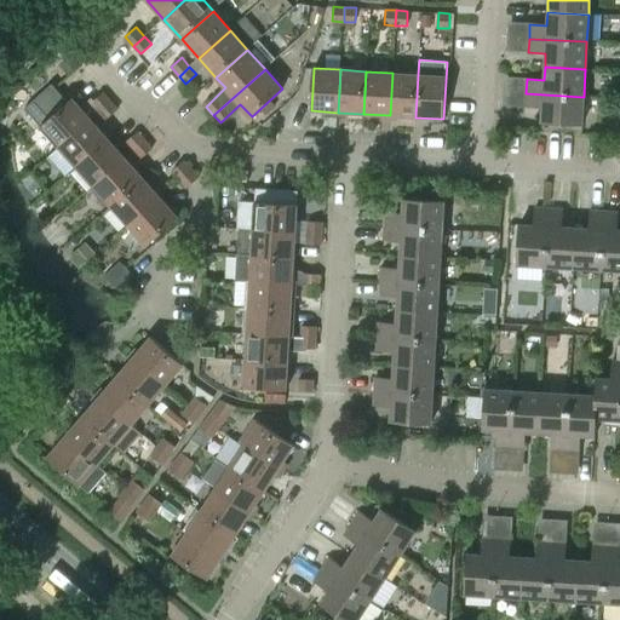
[(418,74),(392,73),(390,115),(415,118),(418,74)]
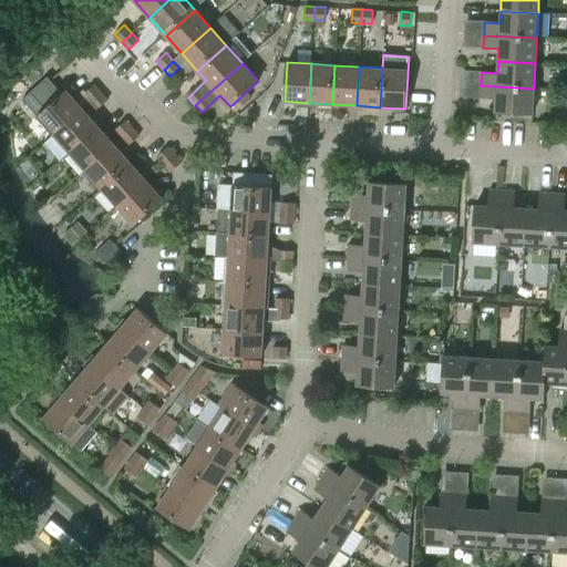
[(37,115),(54,134),(101,93),(94,84),(75,101),(65,90),(62,93),(48,76),(22,99),(37,115)]
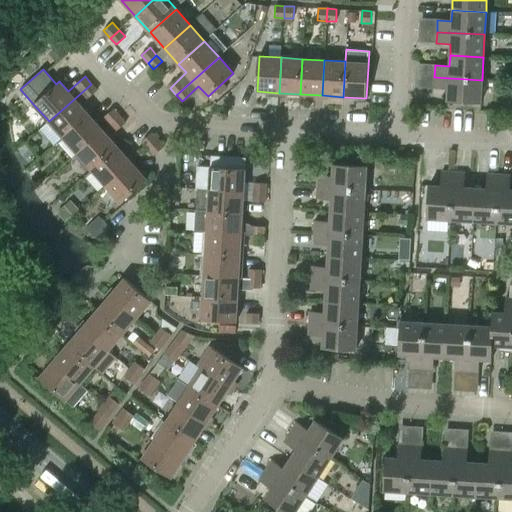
[(480,104),(482,80),(434,77),(433,89),(448,90),(447,102),(480,104)]
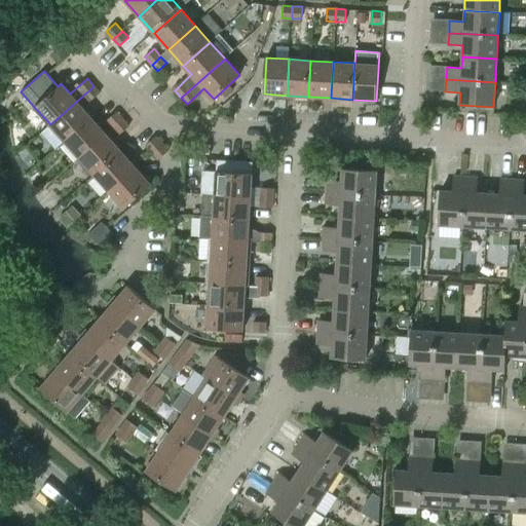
[(91,117),(82,107),(100,92),(94,86),(50,124),(65,141),(91,117)]
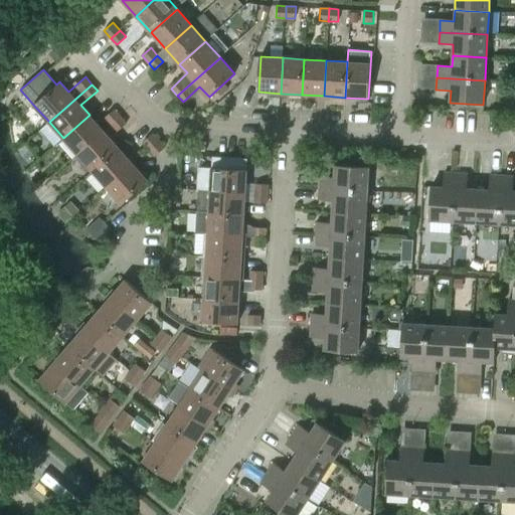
[(105,117),(112,125),(121,117),(114,110),(105,117)]
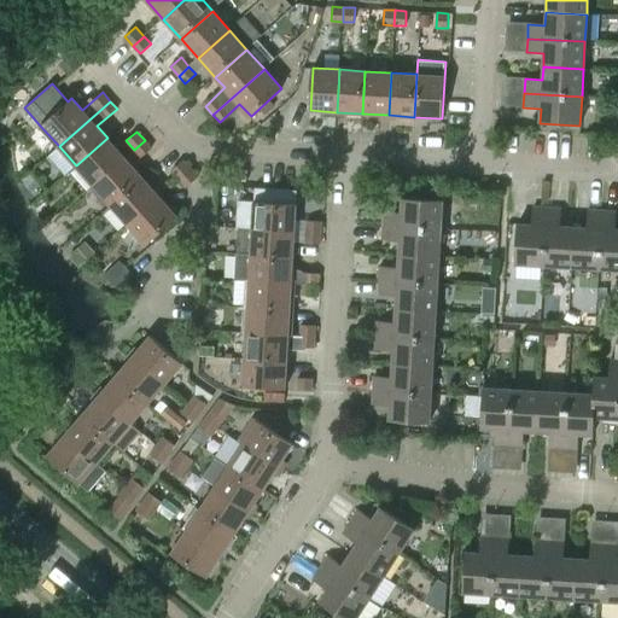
[(76,165),(94,186),(124,158),(108,138),(76,165)]
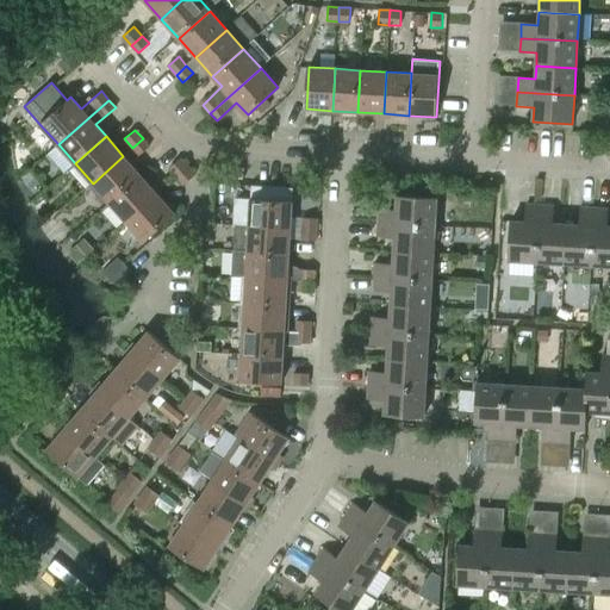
[(149,145),(143,138),(132,148),(138,155),(149,145)]
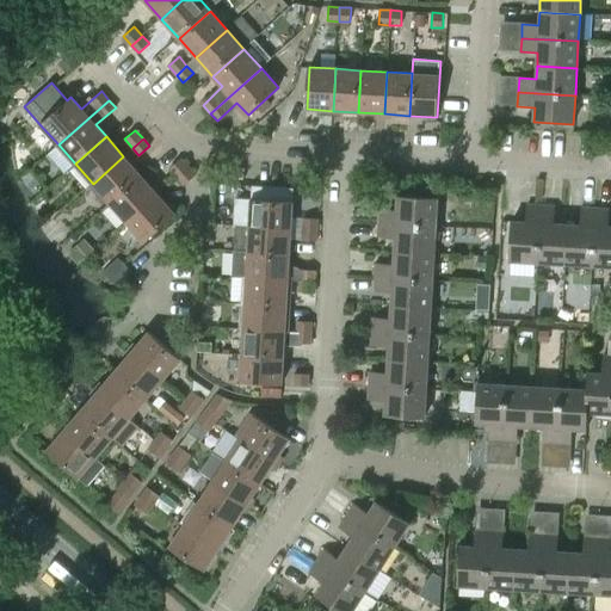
[(93,184),(110,203),(141,176),(123,156),(93,184)]
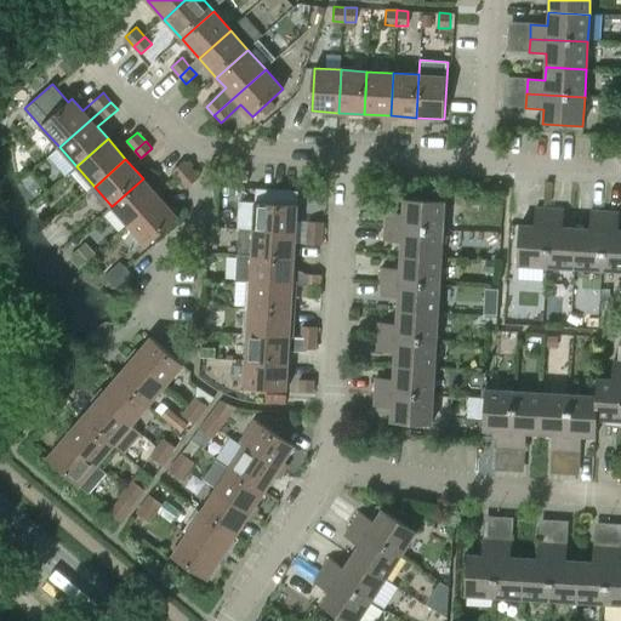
[(172,171),(181,180),(192,170),(183,161),(172,171)]
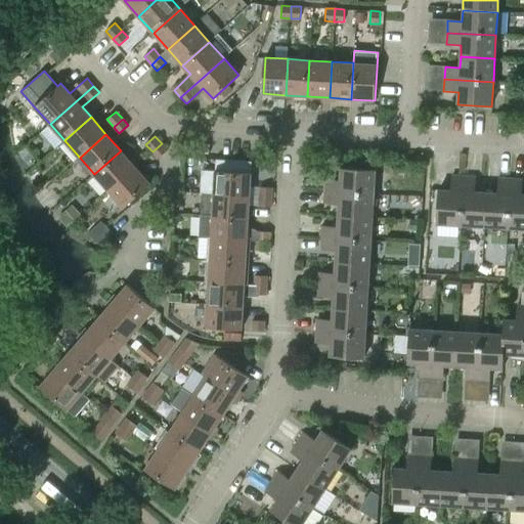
[(162,143),(153,151),(158,159),(167,150),(162,143)]
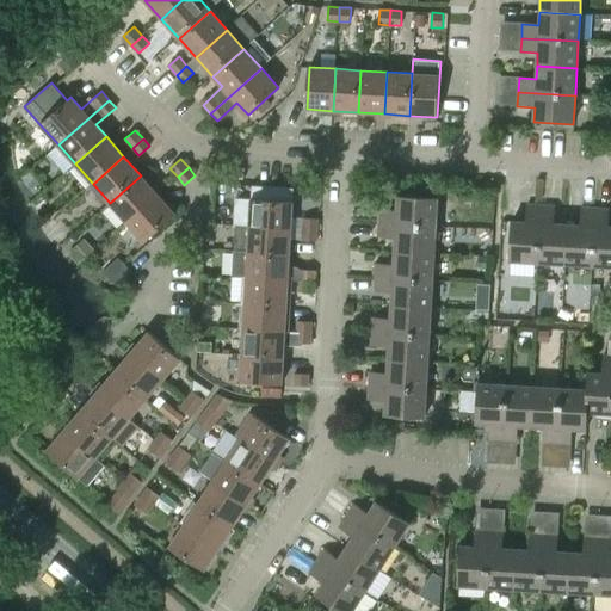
[(110,203),(127,222),(158,195),(141,176),(110,203)]
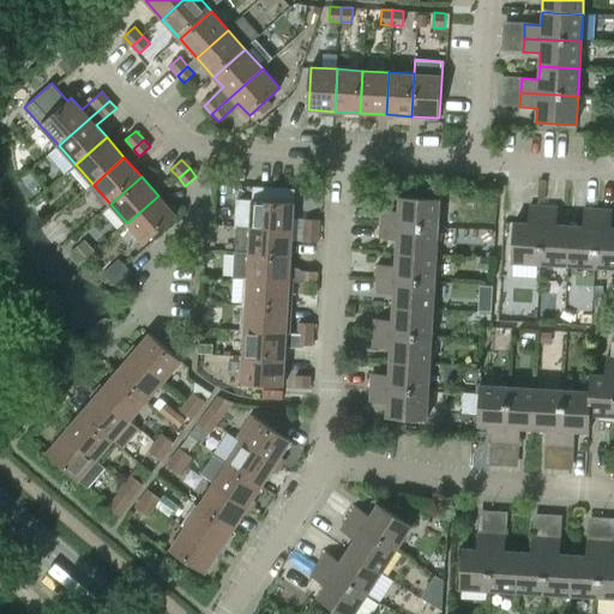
[(253,200),(251,228),(293,230),(294,203),(286,202),(287,191),(263,190),(262,200),(253,200)]
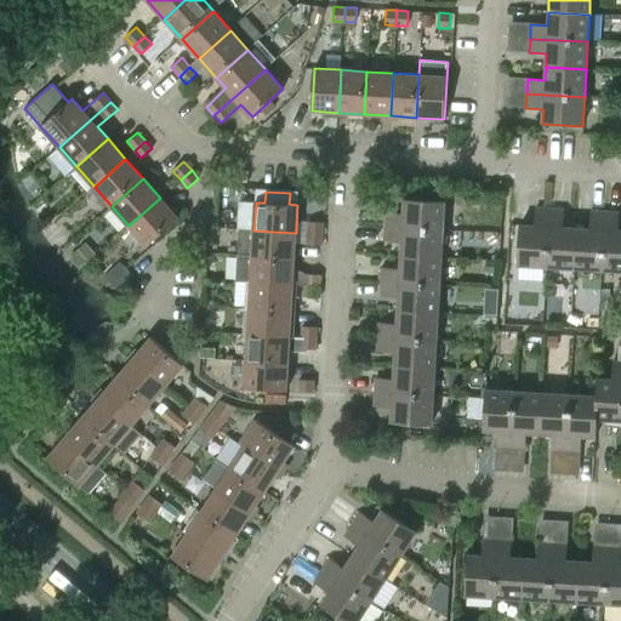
[(177,217),(160,198),(129,226),(147,245),(177,217)]
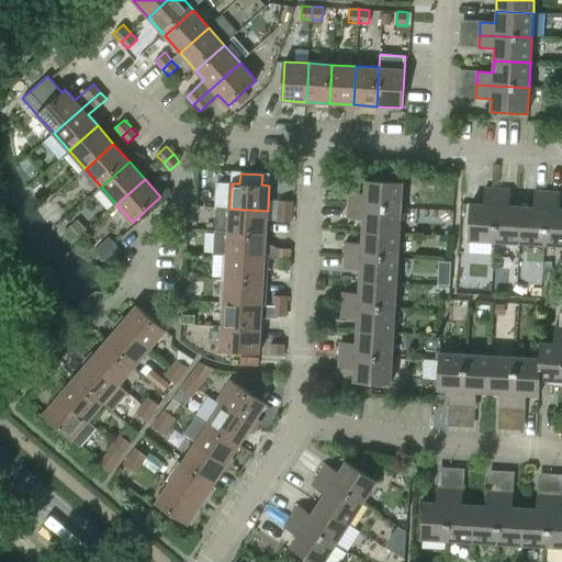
[(349,193),(349,206),(401,210),(402,183),(366,181),(364,194),(349,193)]
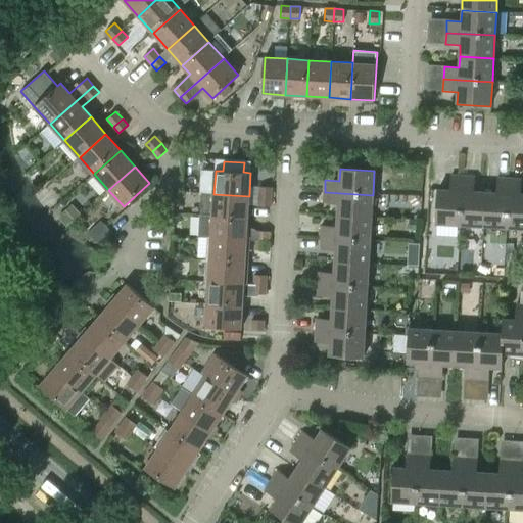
[(436,225),(460,226),(463,177),(450,177),(449,191),(437,190),(436,225)]
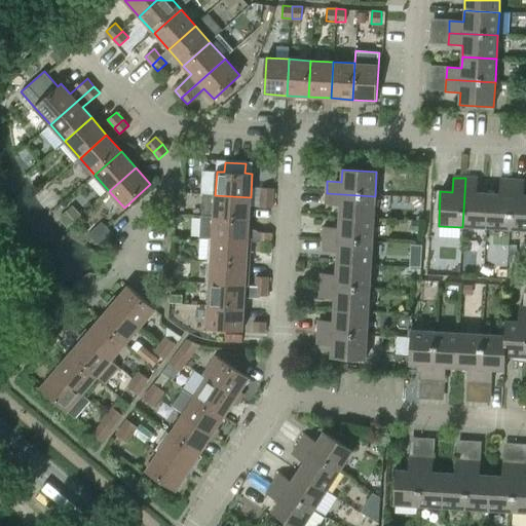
[(462,227),(486,228),(488,194),(477,193),(478,179),(465,178),(462,227)]
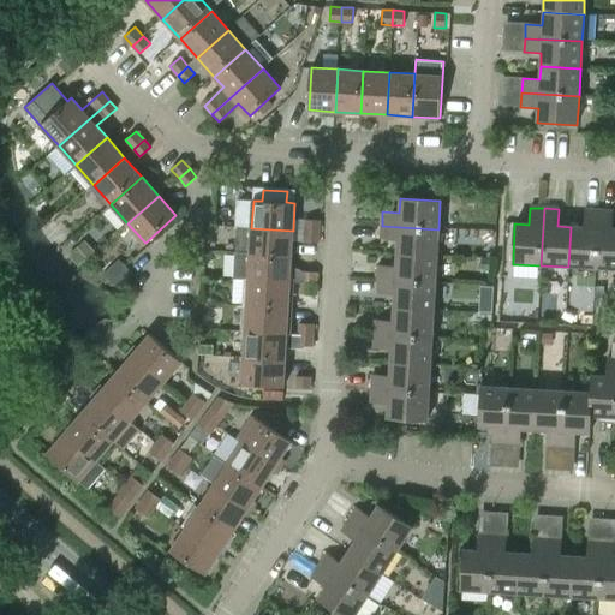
[(568,267),(596,269),(598,212),(585,210),(584,228),(571,227),(568,267)]
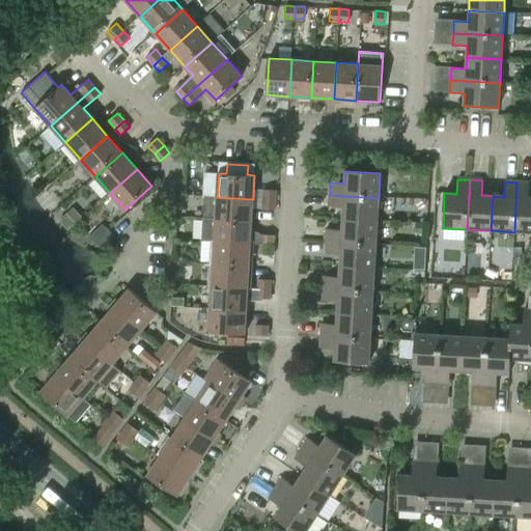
[(516,183),(514,232),(530,232),(530,198),(528,198),(529,184),(516,183)]
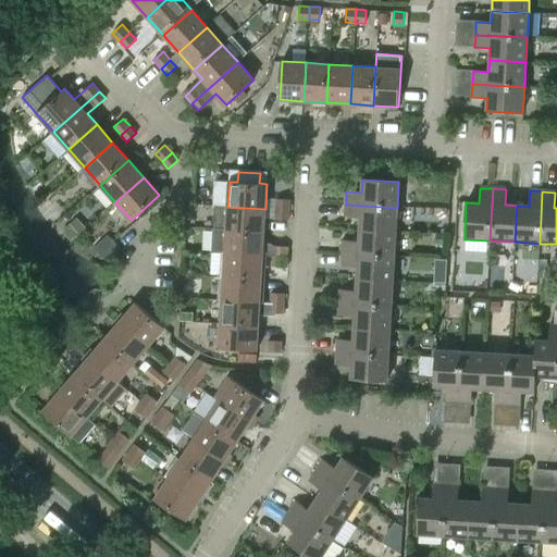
[(276,198),(276,209),(289,210),(291,199),(276,198)]
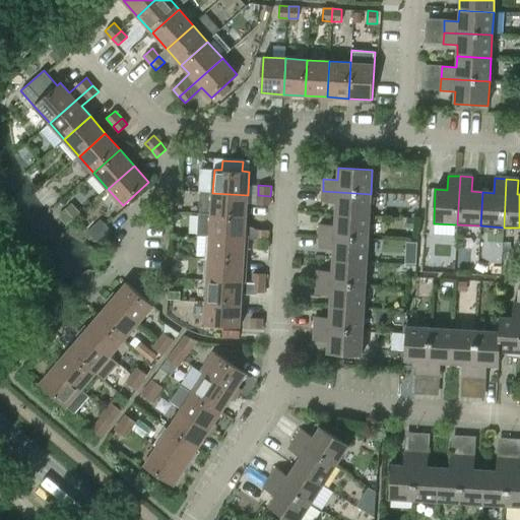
[(370,216),(371,194),(323,191),(322,202),(336,203),(335,215),(370,216)]
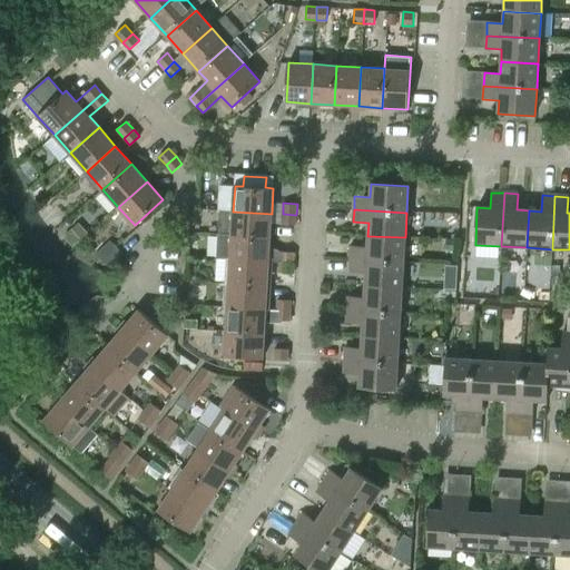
[(233,212),(232,235),(271,237),(272,214),(233,212)]
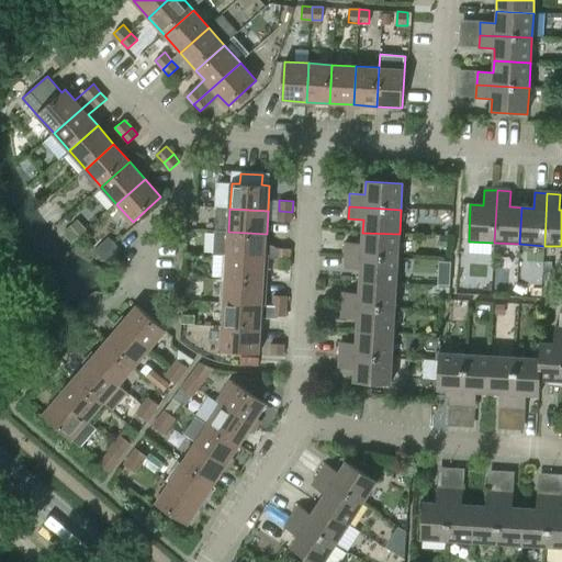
[(292,222),(292,212),(279,211),(278,221),(292,222)]
